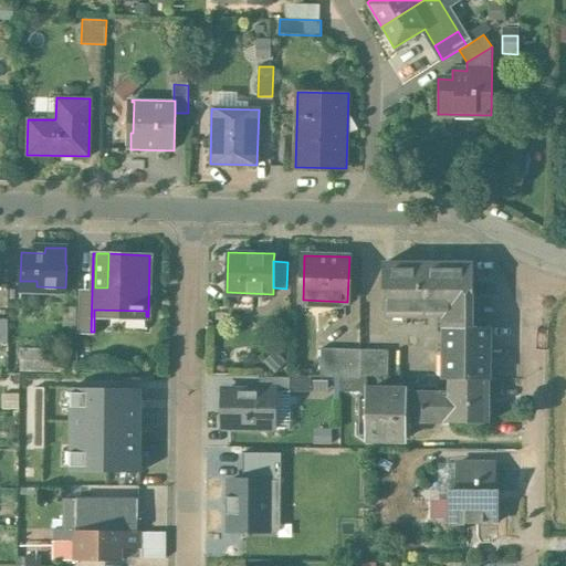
[(474,264),(383,264),(383,315),(448,316),(471,316),(474,316),(474,264)]
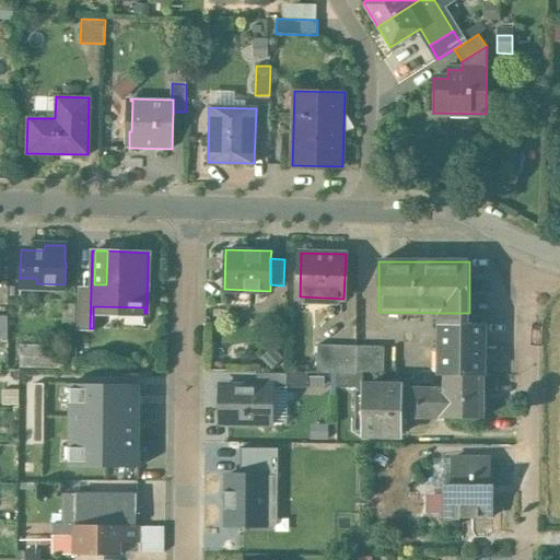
[(91,289),(79,289),(78,327),(90,328),(91,289)]
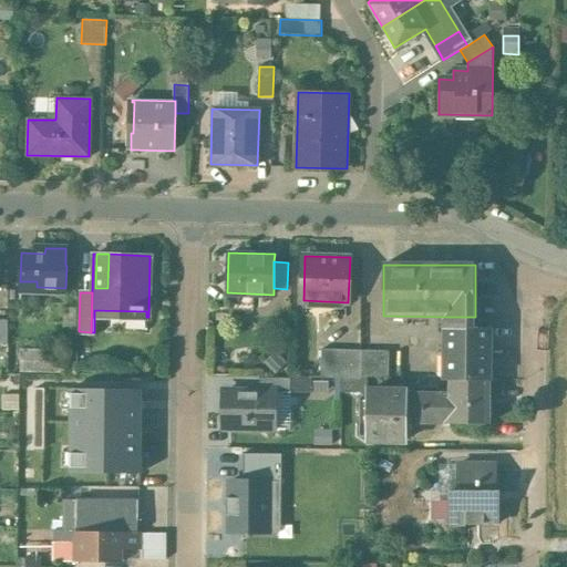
[(472,317),(449,317),(449,327),(445,327),(445,354),(450,354),(450,381),(490,381),(491,328),(472,328),(472,317)]
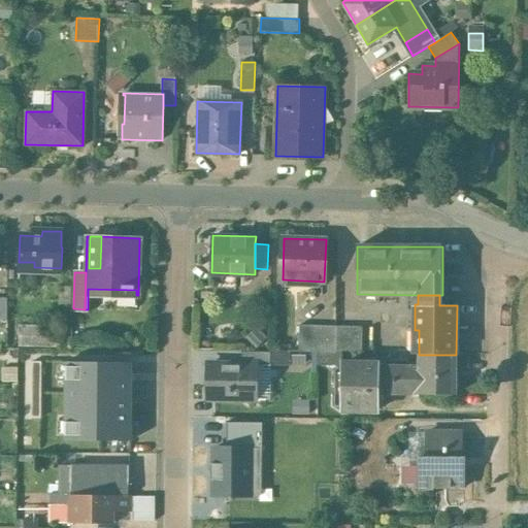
[(337,325),(300,324),(300,353),(317,353),(337,353),(337,351),(337,325)]
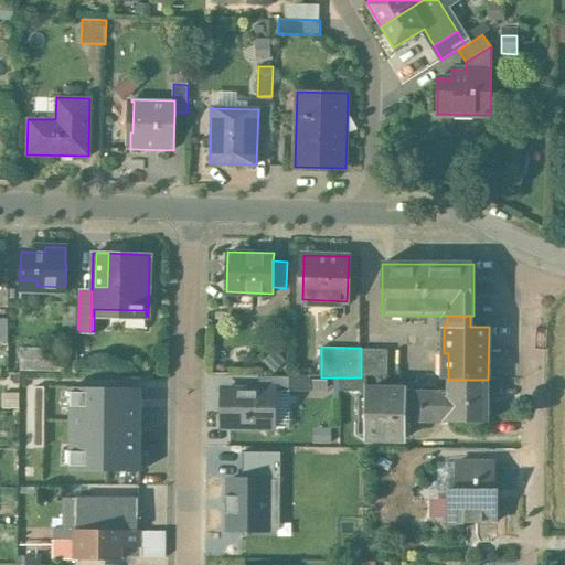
[(387,348),(361,348),(361,375),(366,375),(387,375),(387,348)]
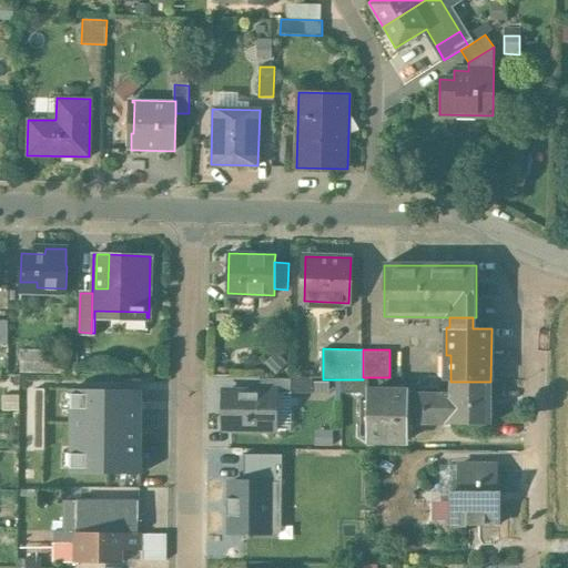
[(64,352),(19,351),(19,374),(64,374),(64,352)]
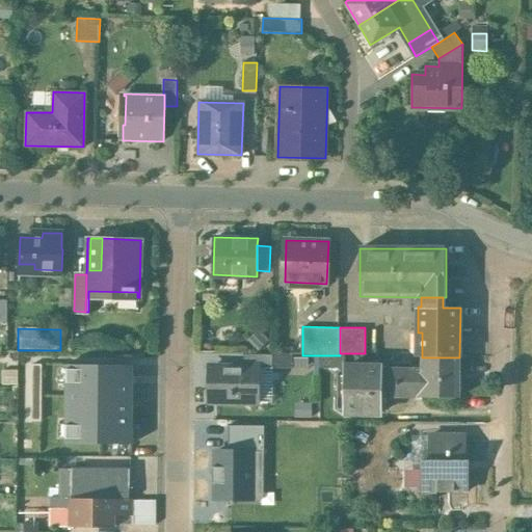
[(340,355),(319,355),(319,368),(344,368),(344,367),(345,367),(345,353),(340,353),(340,355)]
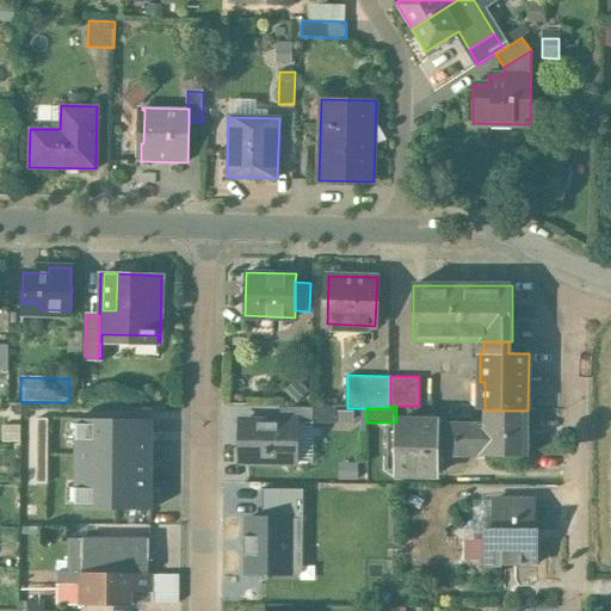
[(314,407),(281,407),(281,420),(295,420),(295,423),(313,423),(314,407)]
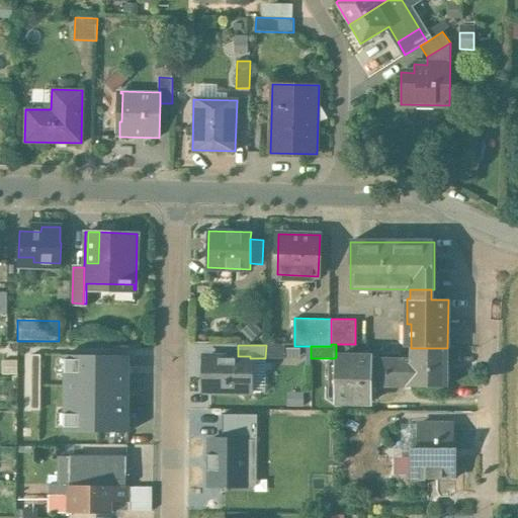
[(410,359),(371,358),(371,386),(444,387),(446,385),(446,382),(450,381),(450,374),(447,372),(447,348),(411,348),(410,359)]
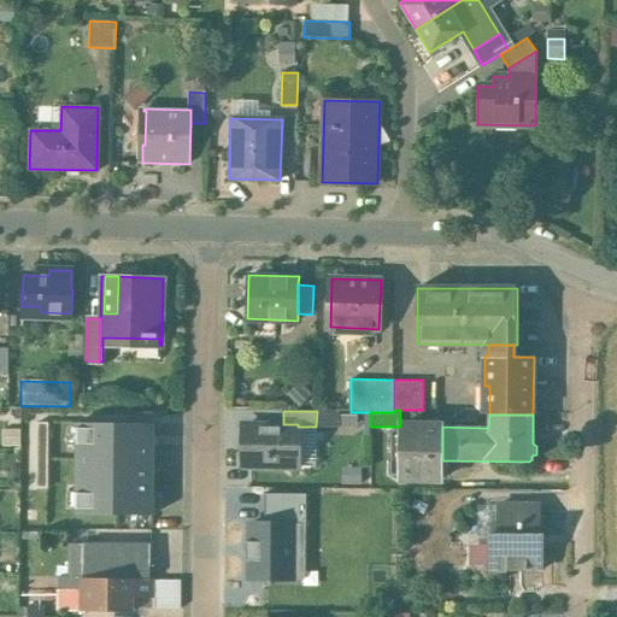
[(153,513),(154,424),(77,423),(76,513),(153,513)]
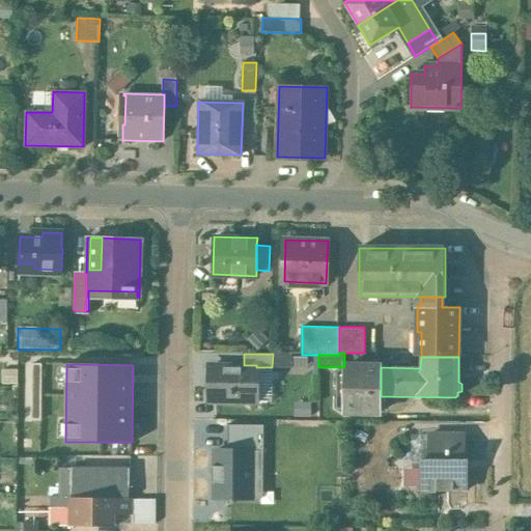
[(244,365),(213,364),(212,401),(256,402),(256,367),(256,365),(244,365)]
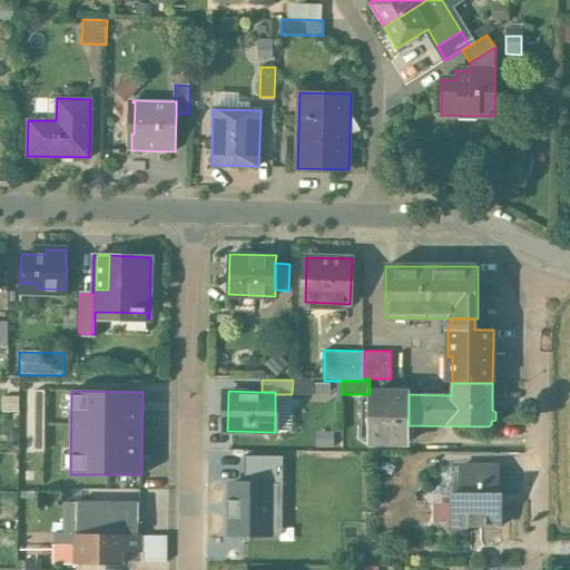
[(409,442),(409,425),(409,394),(370,393),(369,393),(369,394),(367,441),(409,442)]
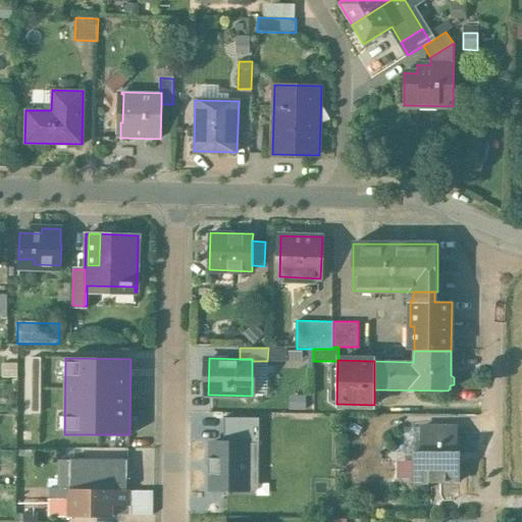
[(225,419),(224,444),(257,444),(257,419),(225,419)]
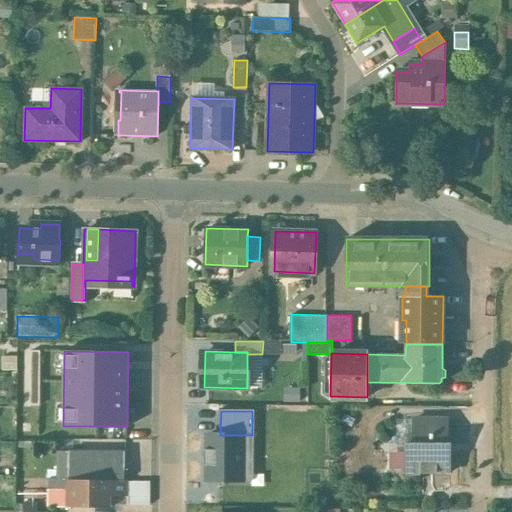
[(443,419),(413,419),(413,433),(442,433),(443,419)]
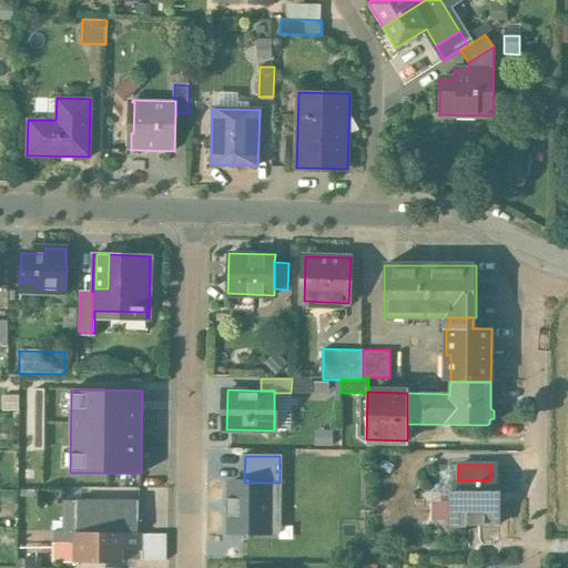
[(490,480),(458,480),(458,493),(450,493),(450,525),(499,525),(499,493),(490,493),(490,480)]
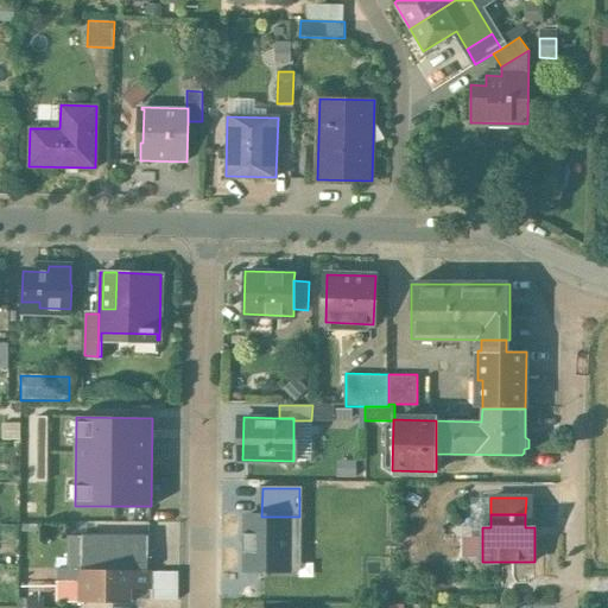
[(298,546),(299,517),(261,517),(247,515),(247,534),(244,534),(244,551),(248,551),(247,569),(286,570),(286,546),(298,546)]
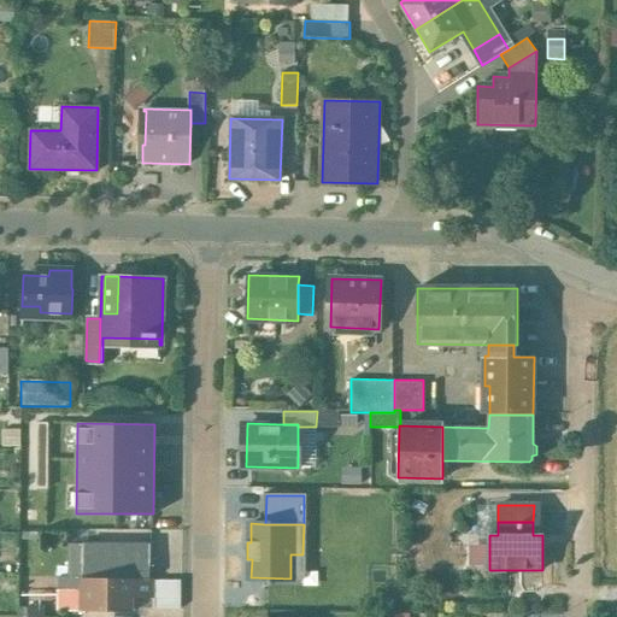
[(151,545),(83,544),(82,579),(150,580),(151,545)]
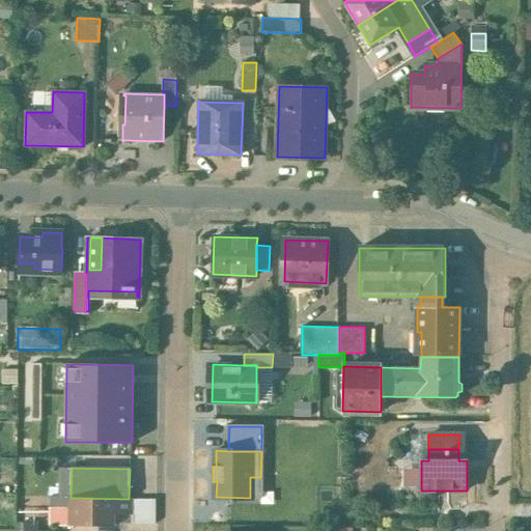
[(71,499),(51,498),(51,505),(71,508),(71,499)]
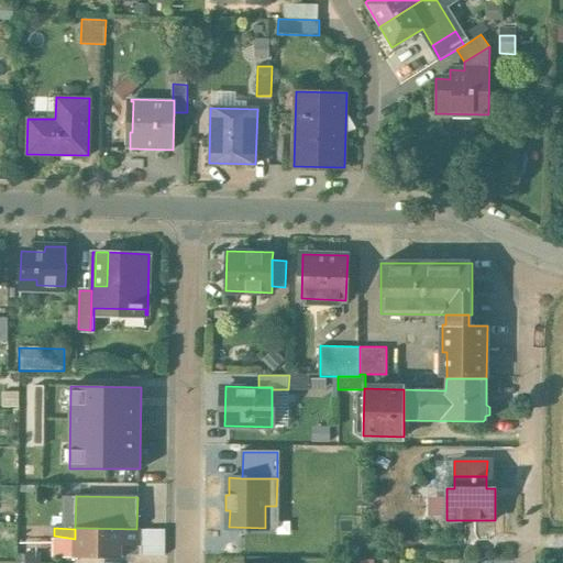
[(140,529),(75,529),(75,539),(75,558),(121,559),(121,545),(140,545),(140,529)]
